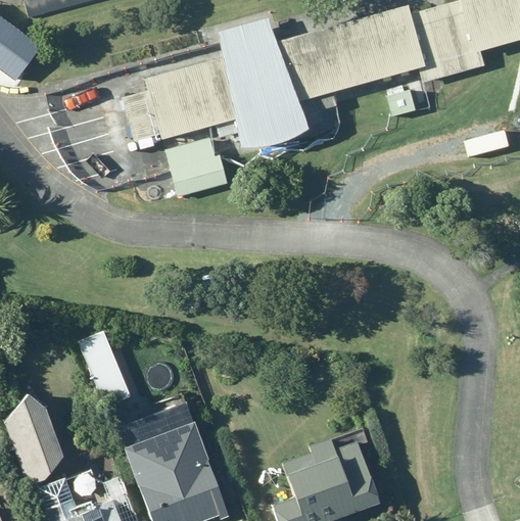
[(34,0),(27,2),(31,17),(95,0),(34,0)]
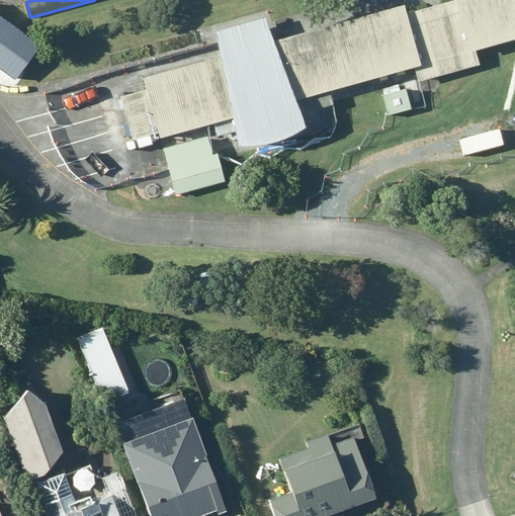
[(120,96),(132,141),(137,139),(140,148),(153,144),(152,140),(215,123),(218,136),(233,133),(236,147),(244,147),(255,147),(264,145),(273,143),(282,140),(289,136),(297,133),(304,127),(294,101),(415,67),(419,81),(480,65),(476,51),(514,39),(514,0),(454,0),(407,13),(404,4),(272,40),(264,17),(216,30),(220,56),(143,78),(146,89),(120,96)]
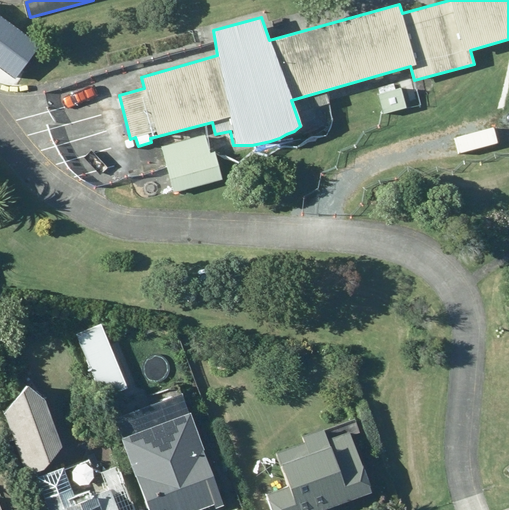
[(0,10),(0,64),(17,77),(42,42),(0,10)]
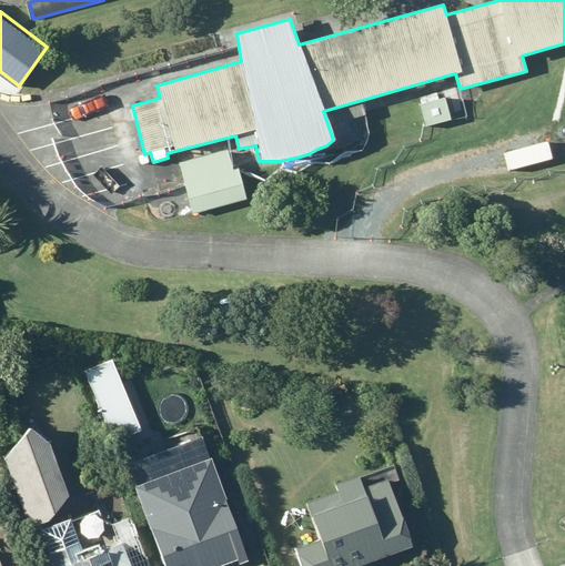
[(446,97),(421,104),(427,127),(453,120),(446,97)]
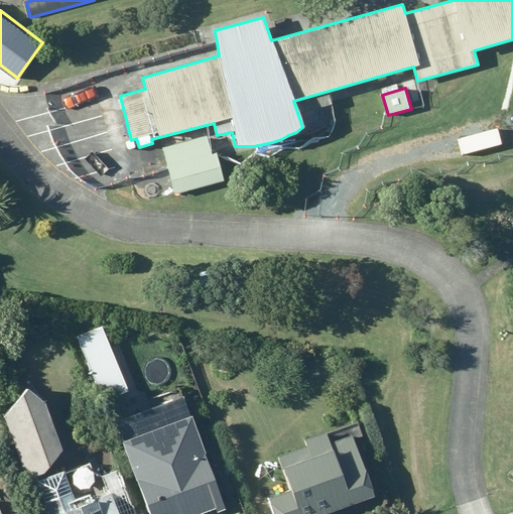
[(162,147),(175,195),(225,180),(217,153),(212,154),(208,135),(162,147)]
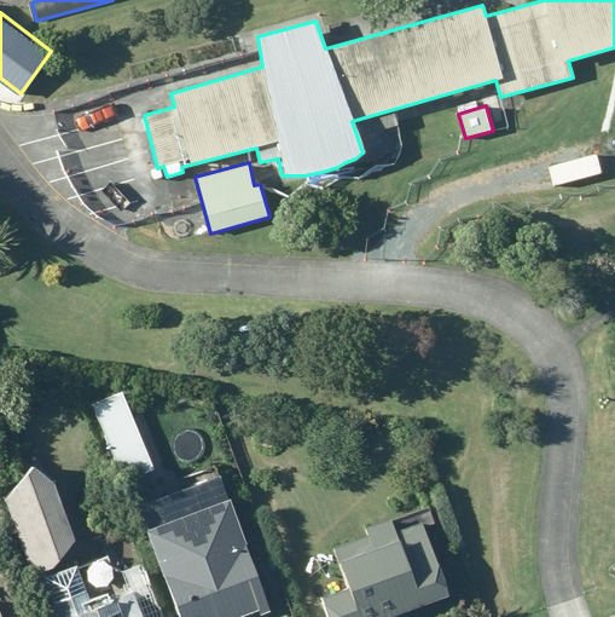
[(160,471),(126,388),(88,404),(122,486),(160,471)]
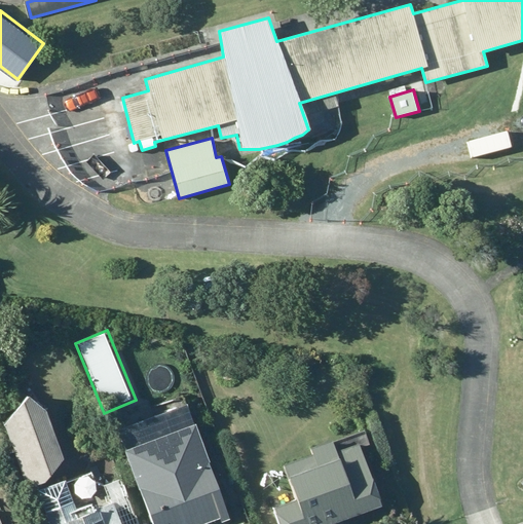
[(30,395),(2,423),(25,489),(45,482),(65,462),(45,409),(30,395)]
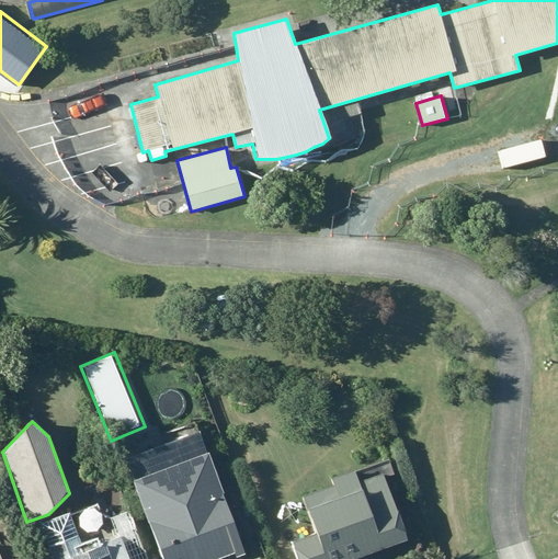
[(208,452),(131,479),(158,558),(215,558),(242,549),(208,452)]
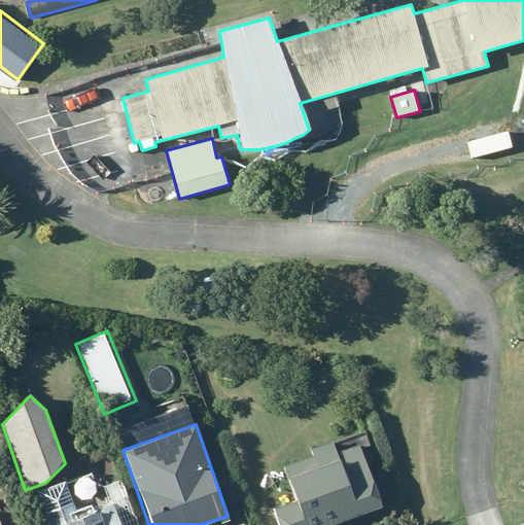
[(293,499),(272,506),(278,524),(334,524),(383,508),(362,449),(373,446),(367,430),(314,449),(316,456),(282,467),(293,499)]
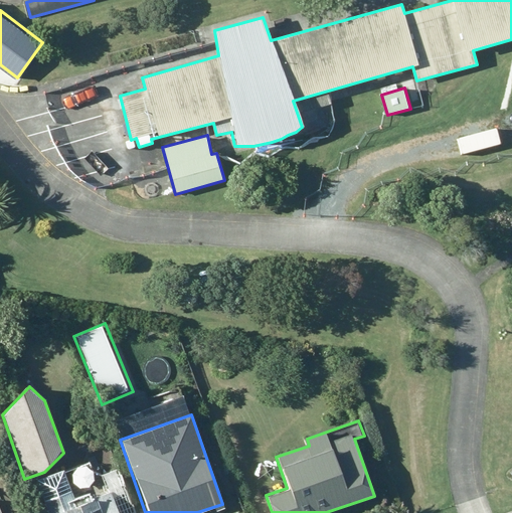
[(27,482),(38,512),(137,512),(120,468),(105,474),(98,456),(27,482)]
